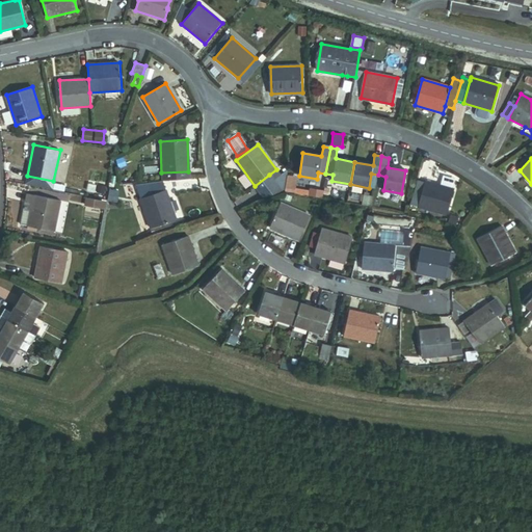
[(189,179),(188,171),(161,173),(162,181),(189,179)]
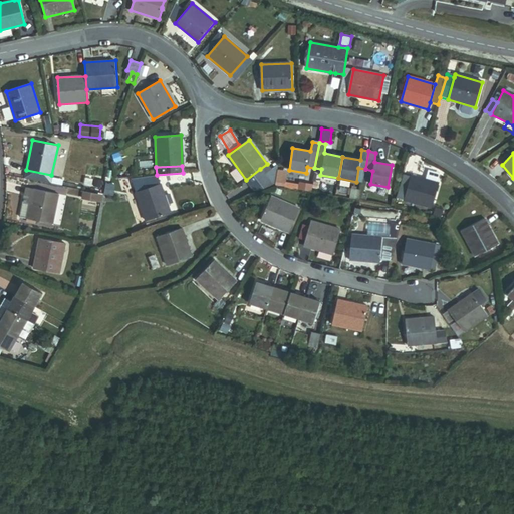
[(254,192),(272,185),(260,169),(246,180),(254,192)]
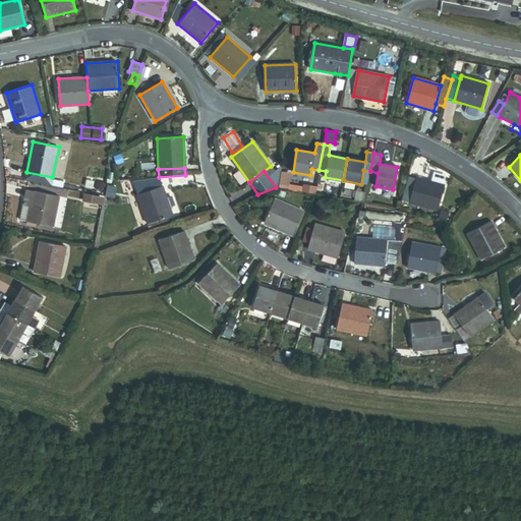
[(51,185),(52,177),(26,172),(24,180),(51,185)]
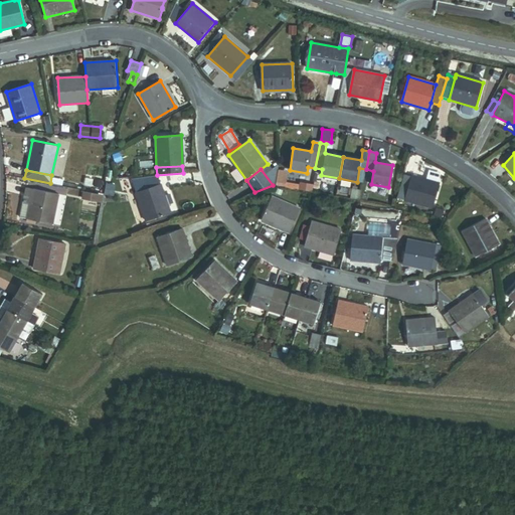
[(412,175),(404,200),(434,208),(440,183),(412,175)]
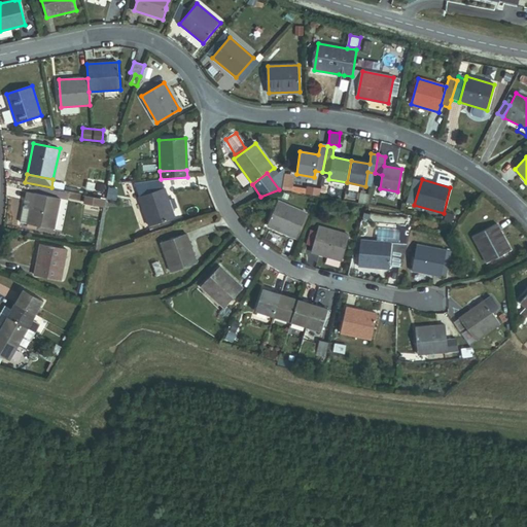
[(136,189),(139,197),(153,192),(150,184),(136,189)]
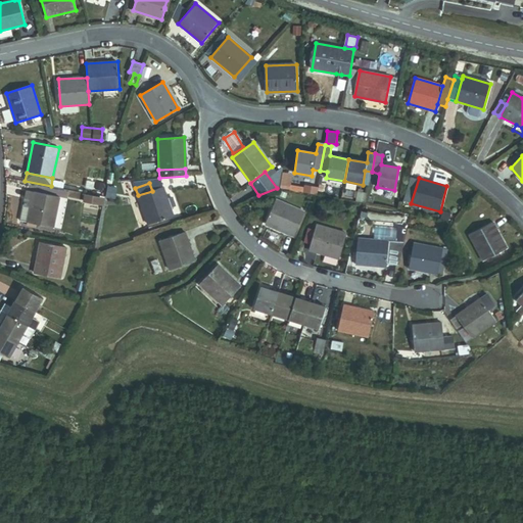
[(148,225),(173,217),(162,187),(152,191),(138,195),(148,225)]
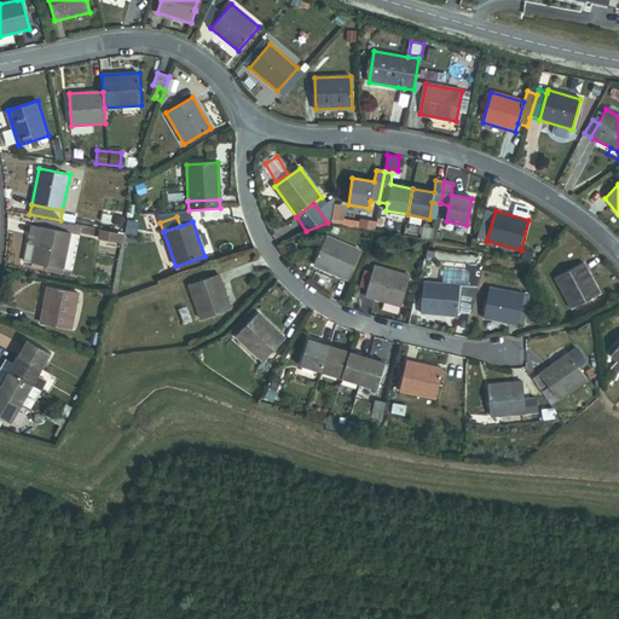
[(36,243),(40,226),(30,224),(27,242),(36,243)]
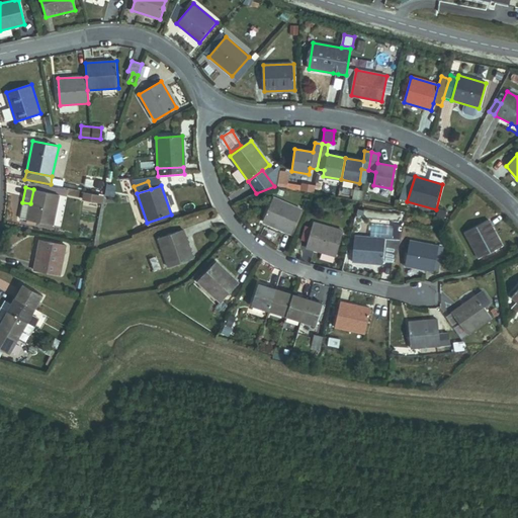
[(19,218),(38,222),(46,224),(52,225),(59,194),(33,189),(30,203),(22,202),(19,218)]
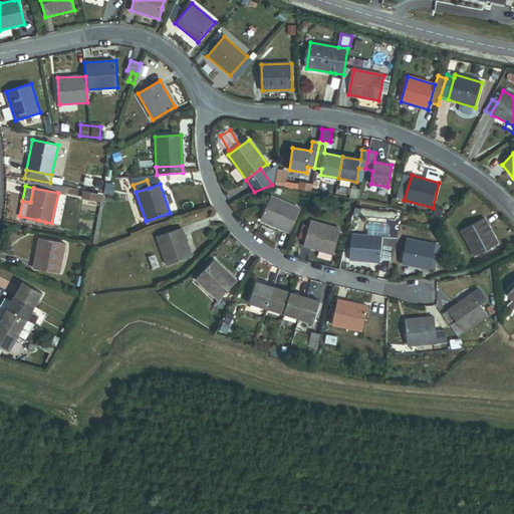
[(82,198),(96,202),(98,195),(83,192),(82,198)]
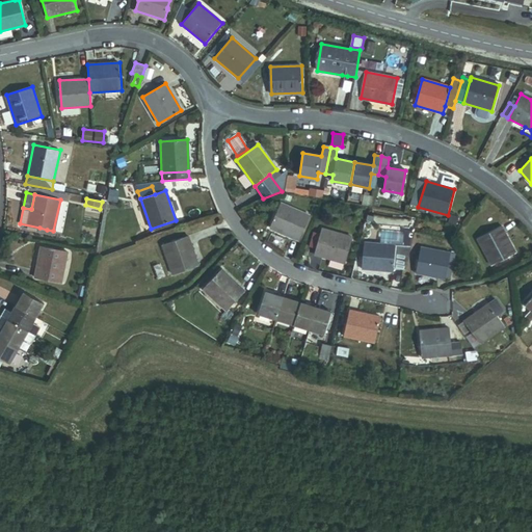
[(270,229),(299,241),(310,216),(281,204),(270,229)]
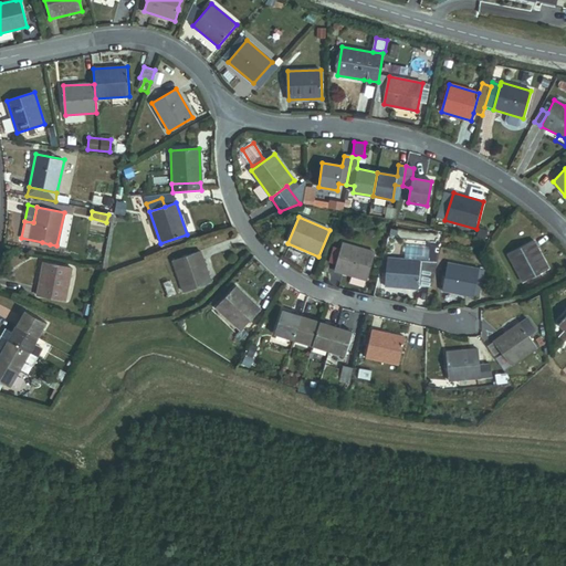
[(523,283),(548,270),(533,241),(509,254),(523,283)]
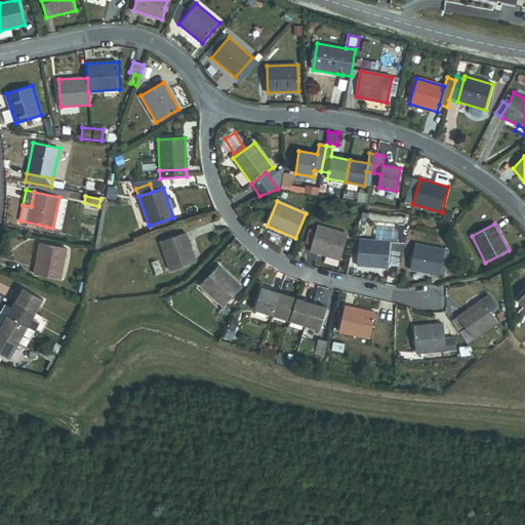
[(311,251),(341,260),(349,235),(319,227),(317,233),(313,247),(311,251)]
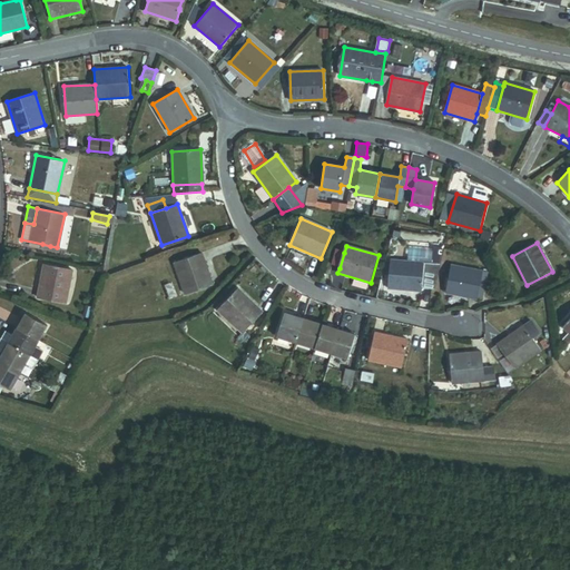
[(333,267),(340,268),(344,253),(337,252),(333,267)]
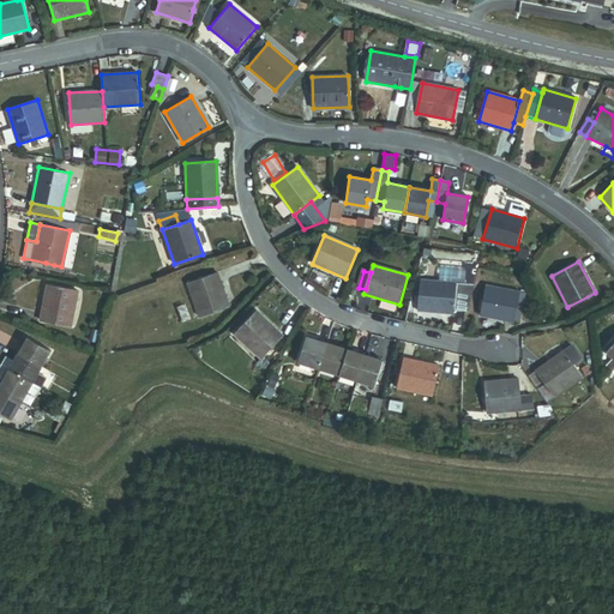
[(199,318),(229,308),(217,274),(188,283),(199,318)]
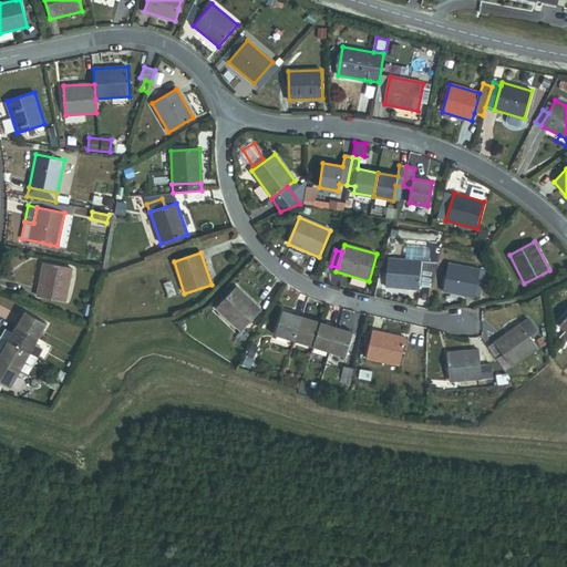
[(385,288),(419,291),(422,263),(389,259),(385,288)]
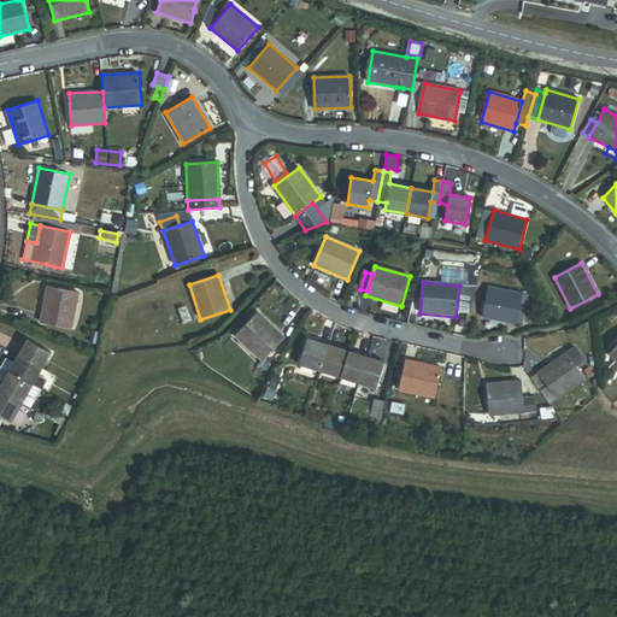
[(41,323),(71,328),(77,292),(47,287),(41,323)]
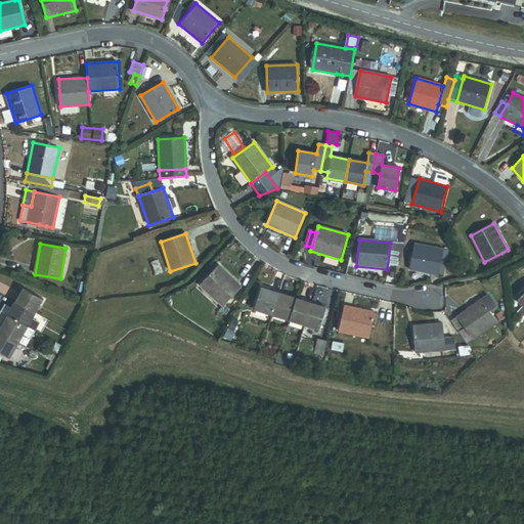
[(408,269),(438,275),(443,250),(443,249),(413,244),(408,269)]
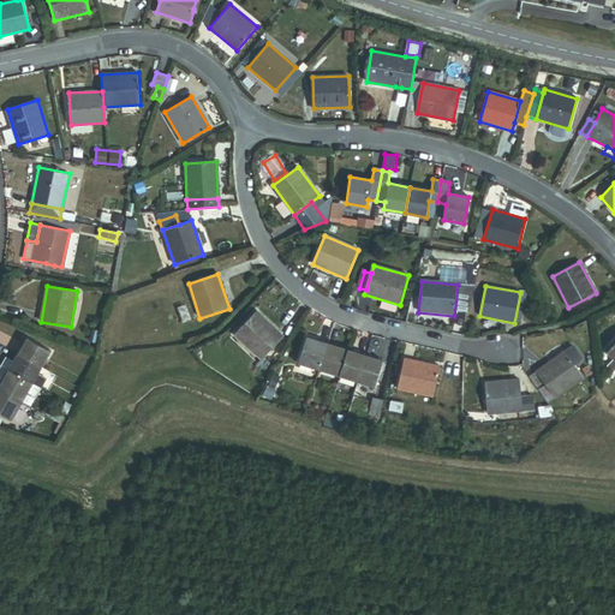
[(514,323),(519,324),(525,294),(520,293),(514,323)]
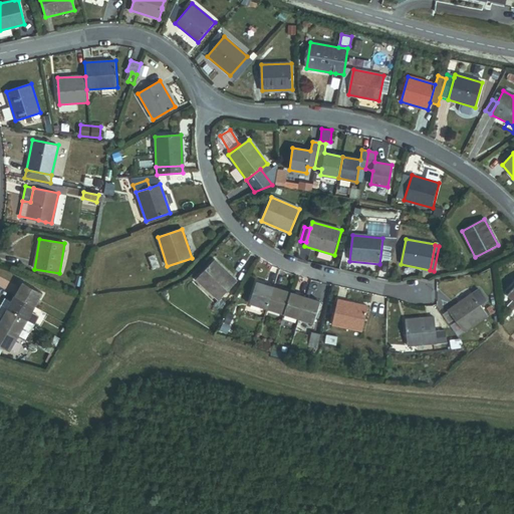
[(218,301),(237,282),(215,261),(197,280),(218,301)]
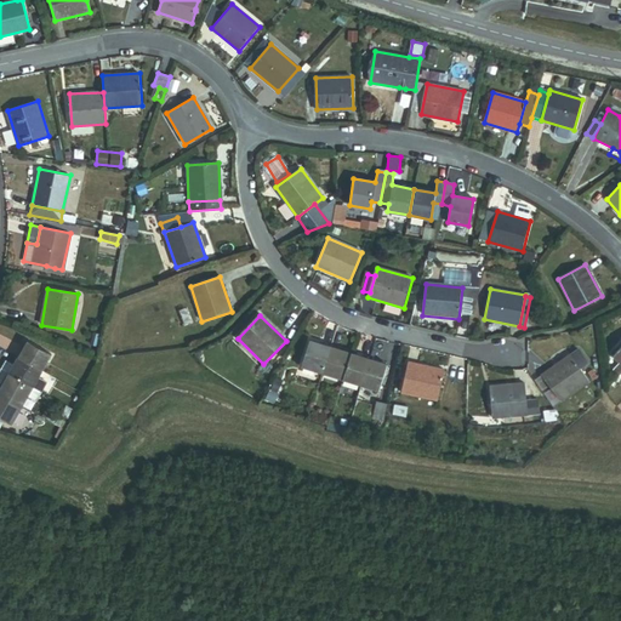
[(18,357),(41,370),(51,354),(27,340),(18,357)]
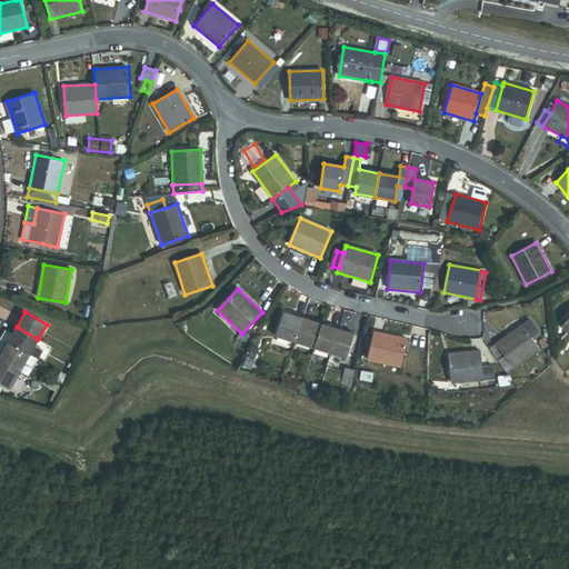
[(276,336),(296,342),(303,318),(283,312),(276,336)]
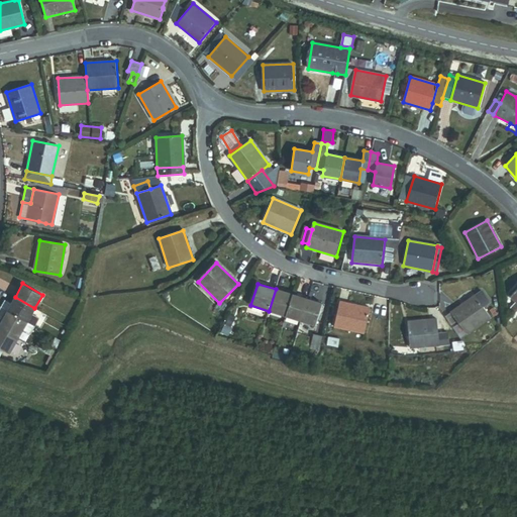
[(269,311),(286,316),(292,295),(276,289),(269,311)]
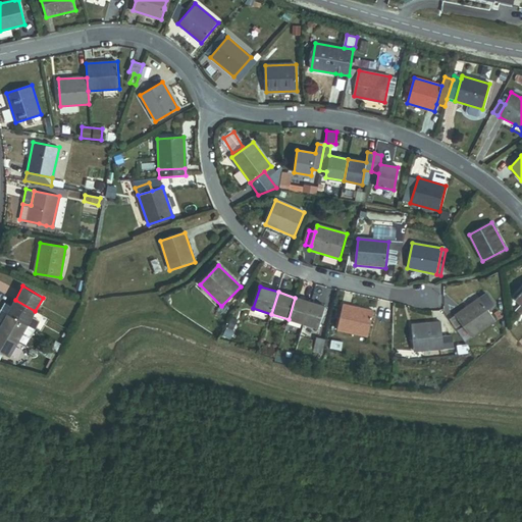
[(289,319),(303,324),(310,302),(295,298),(289,319)]
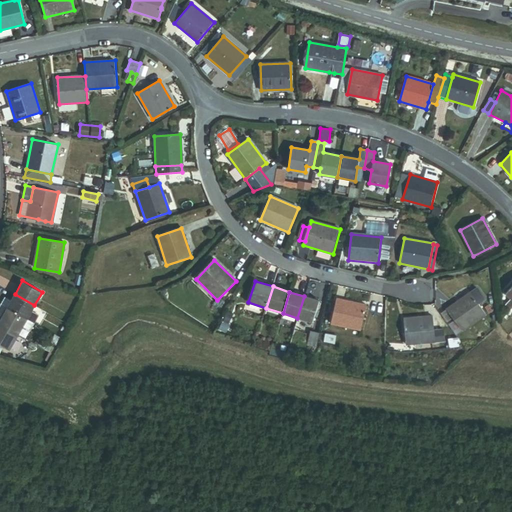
[(446,309),(461,330),(485,314),(470,292),(446,309)]
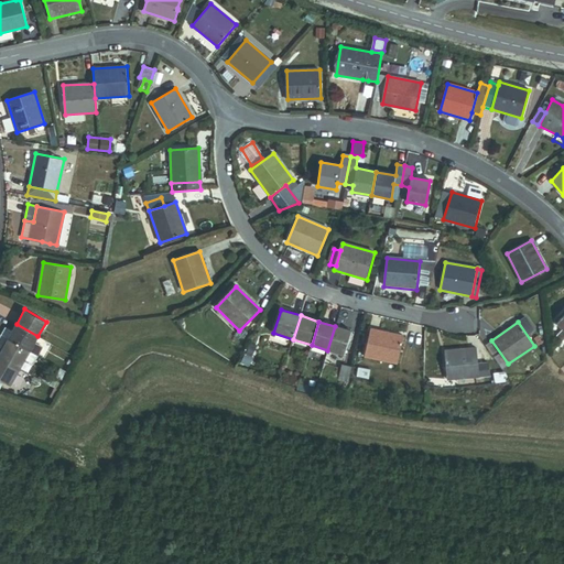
[(29,351),(38,336),(17,324),(12,329),(8,338),(29,351)]
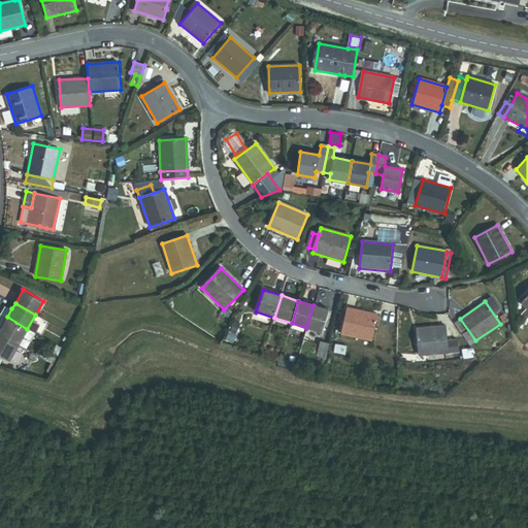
[(0,312),(7,317),(11,308),(4,304),(0,311),(0,312)]
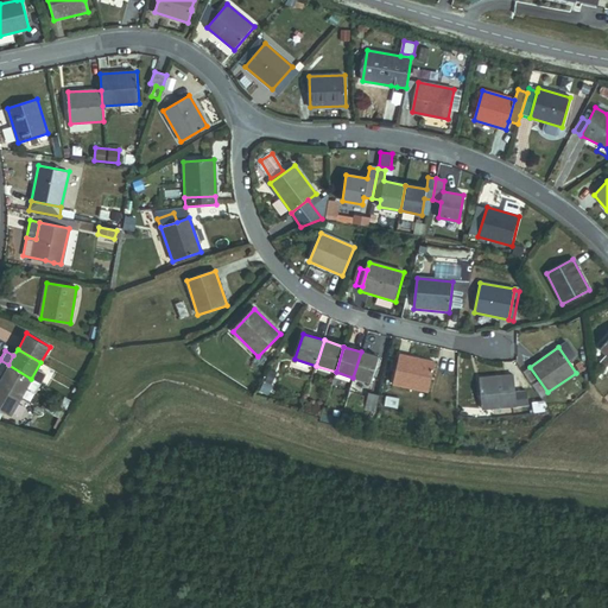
[(353,378),(369,382),(378,358),(361,352),(353,378)]
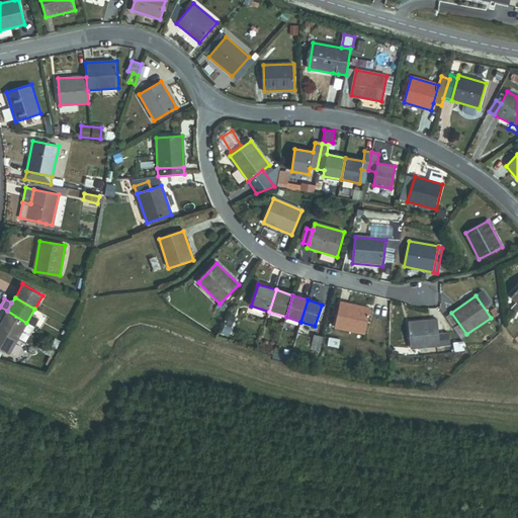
[(335,328),(365,334),(370,309),(340,303),(335,328)]
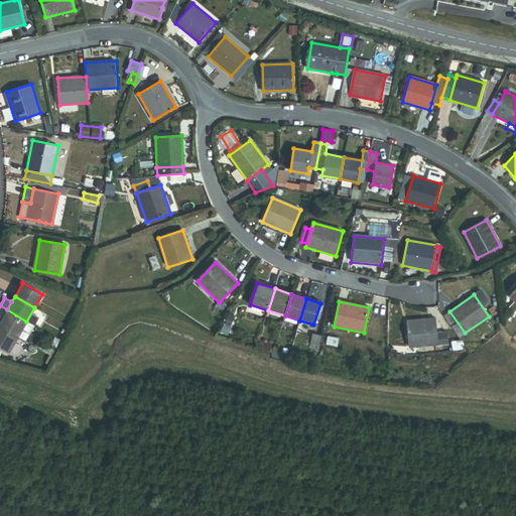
[(0,326),(18,337),(26,321),(7,309),(1,319),(0,321),(0,326)]
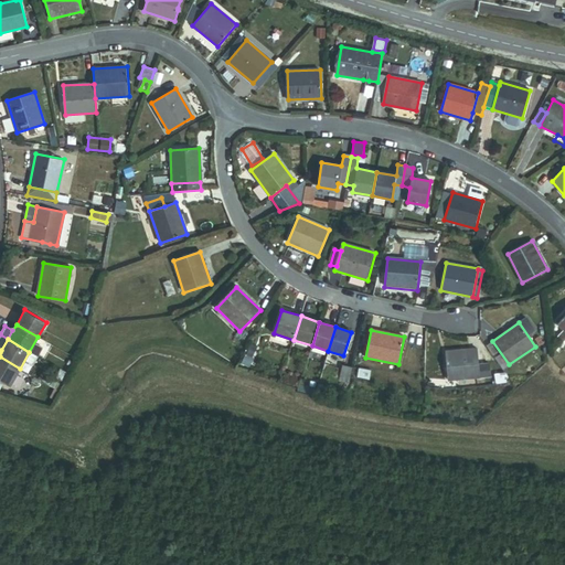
[(447,380),(479,379),(477,349),(445,351),(447,380)]
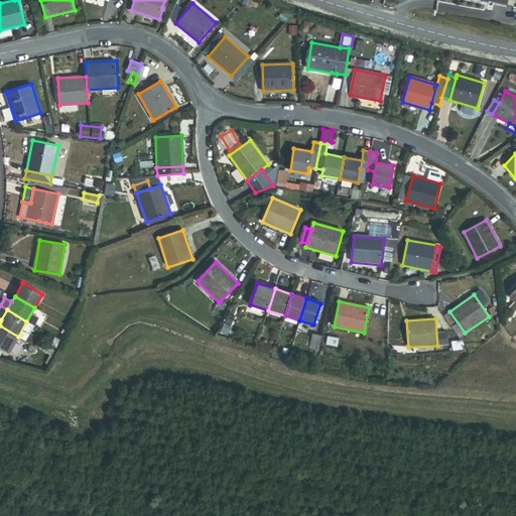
[(0,348),(8,353),(18,337),(0,326),(0,348)]
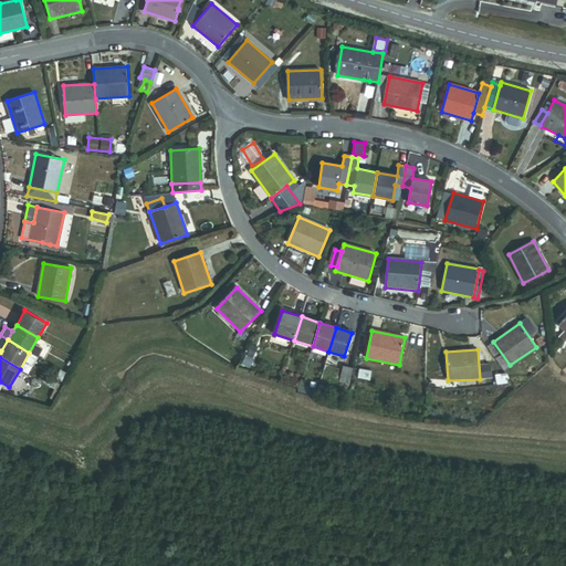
[(349,384),(353,369),(343,367),(339,381),(349,384)]
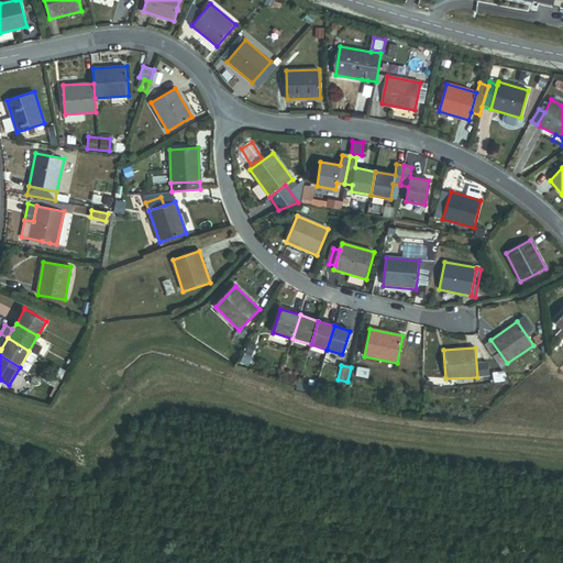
All buildings are outlined.
